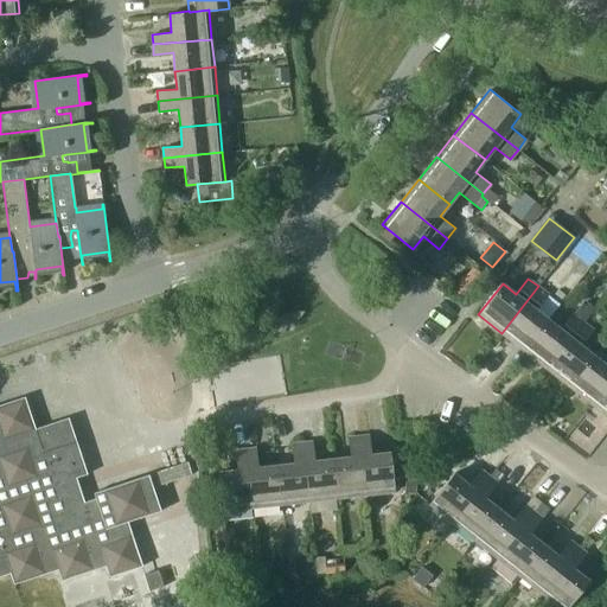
[(538,286),(502,333),(524,351),(549,319),(536,310),(554,287),(544,279),(538,286)]
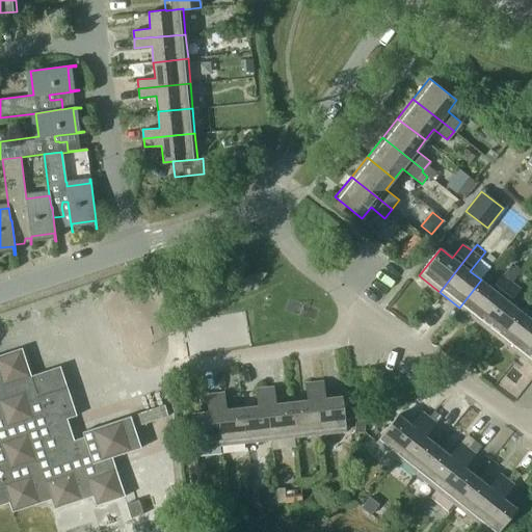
[(511,282),(512,283),(522,271),(512,263),(502,274),(491,288),(481,280),(459,308),(479,322),(511,282)]
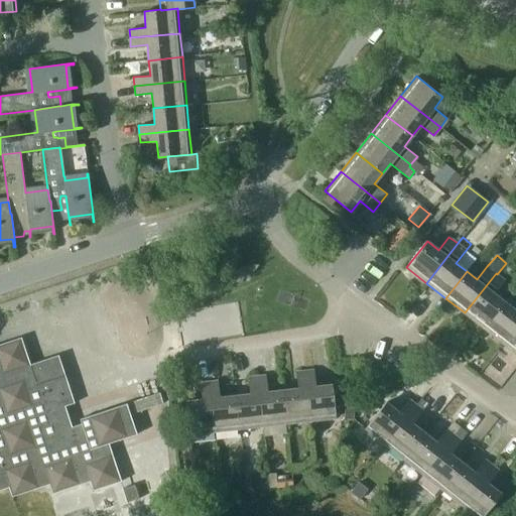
[(496,273),(465,312),(483,328),(504,301),(494,293),(504,280),(497,274),(496,273)]
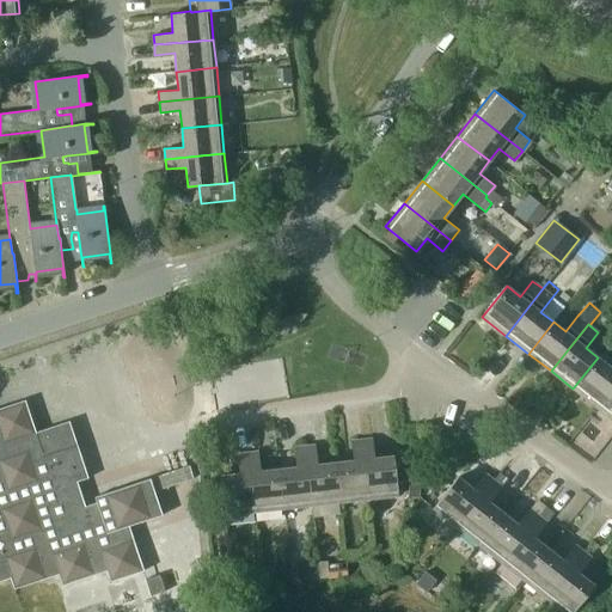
[(611,365),(610,367),(598,357),(573,389),(595,407),(611,385),(611,365)]
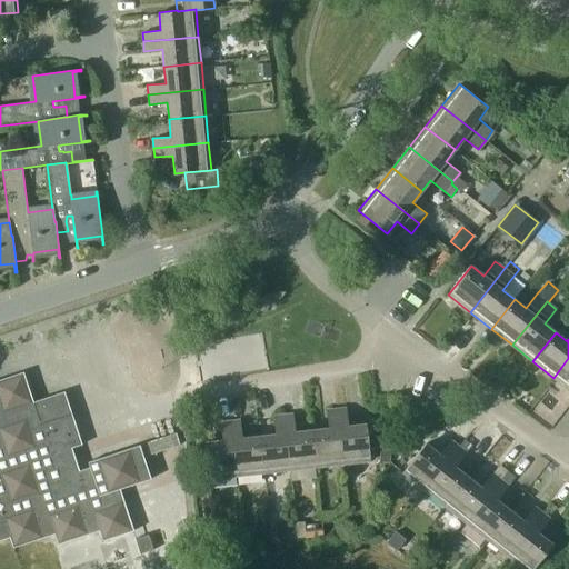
[(568,358),(553,378),(568,389),(568,358)]
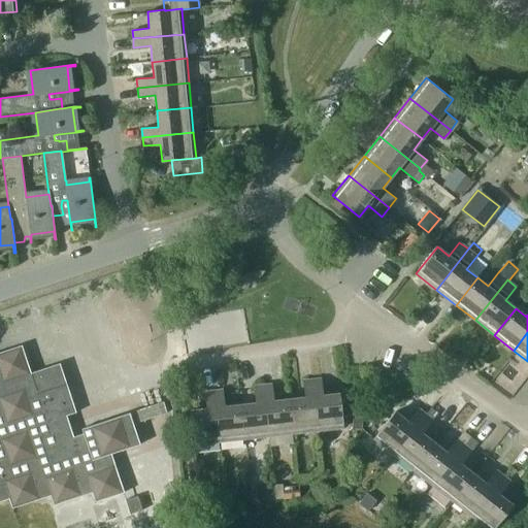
[(31,373),(22,344),(0,352),(0,500),(8,498),(11,508),(51,495),(54,504),(92,492),(95,501),(124,492),(110,454),(139,443),(129,413),(81,429),(83,433),(73,436),(66,416),(75,411),(60,364),(31,373)]
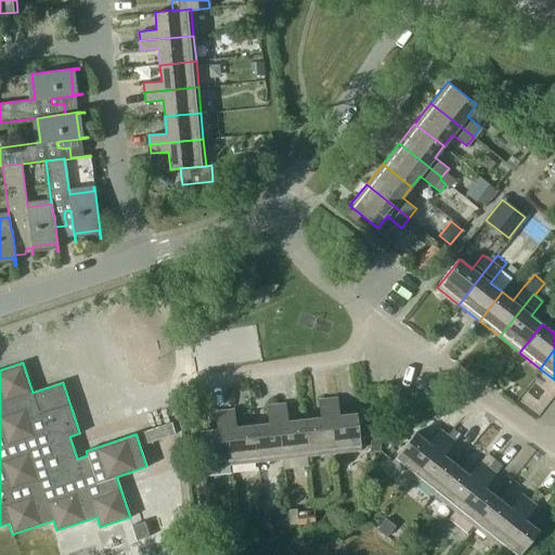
[(337,398),(327,399),(334,452),(361,449),(357,413),(339,415),(337,398)]
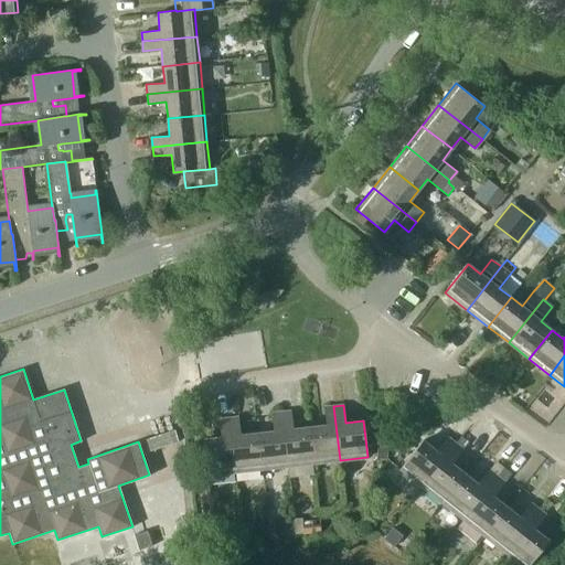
[(327,425),(309,427),(313,464),(340,460),(333,406),(324,407),(327,425)]
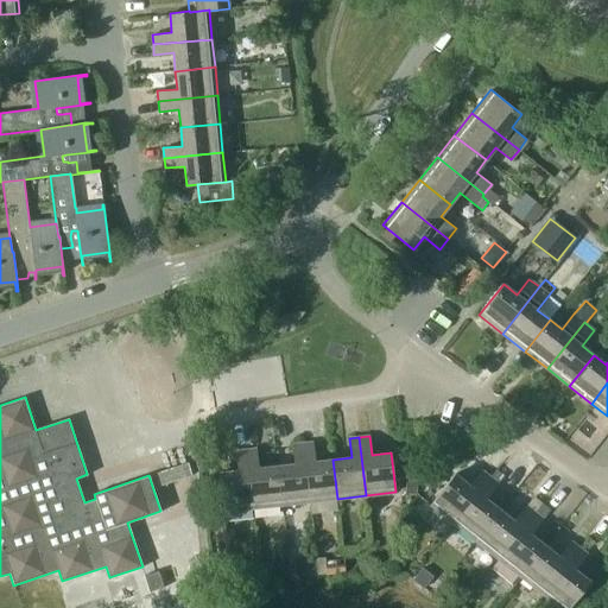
[(337,499),(333,460),(315,461),(312,442),(302,443),(309,502),(337,499)]
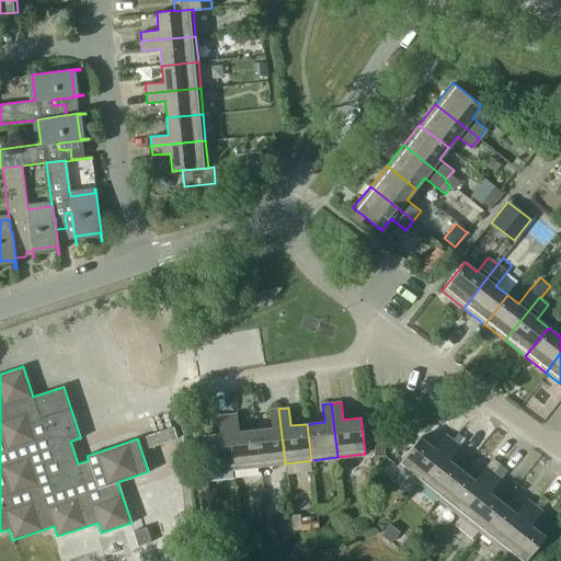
[(272,427),(254,430),(259,466),(285,464),(278,409),(270,410),(272,427)]
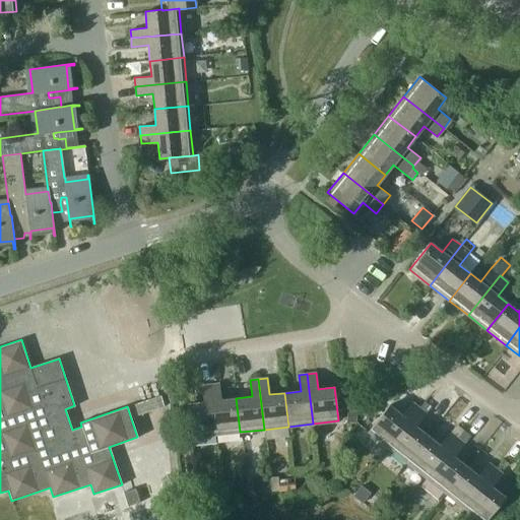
[(210,384),(215,435),(240,432),(236,398),(220,400),(218,383),(210,384)]
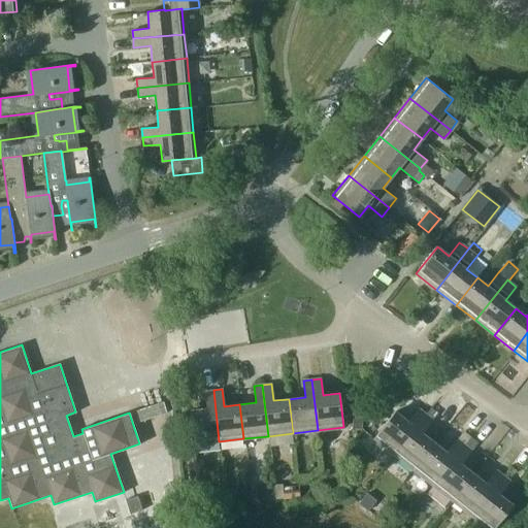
[(194,444),(219,441),(213,390),(204,391),(206,408),(190,410),(194,444)]
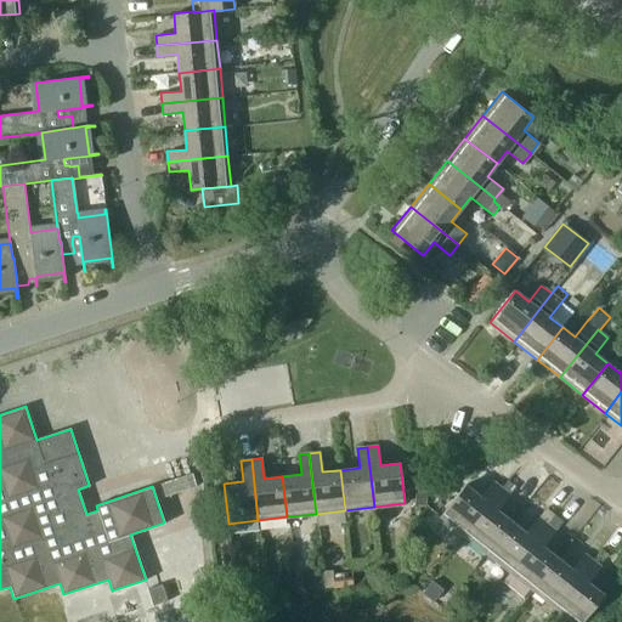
[(163,498),(197,487),(192,473),(158,485),(163,498)]
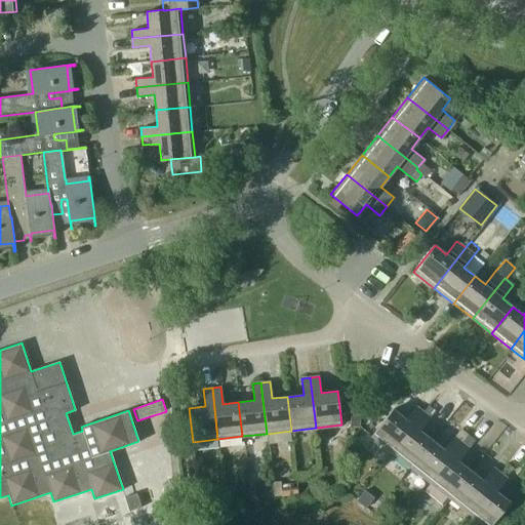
[(391,451),(410,467),(432,440),(419,431),(435,410),(428,405),(422,411),(391,451)]
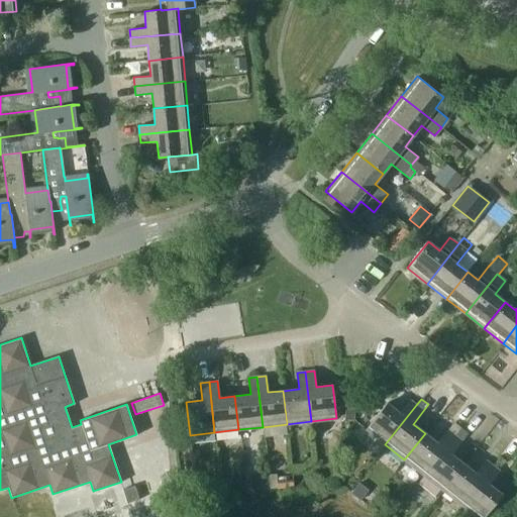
[(385,444),(416,405),(410,400),(399,413),(387,403),(366,429),(385,444)]
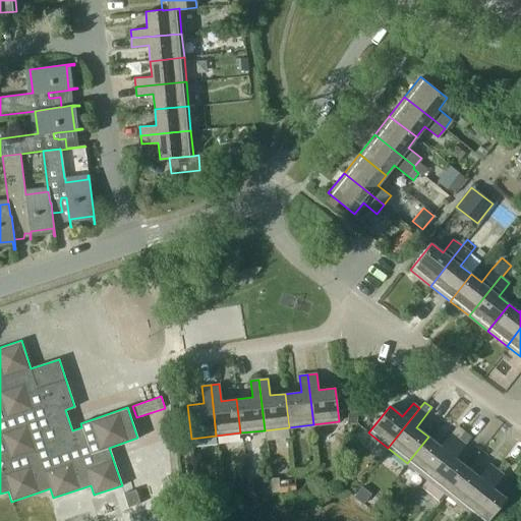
[(372,420),(365,414),(357,424),(364,430),(372,420)]
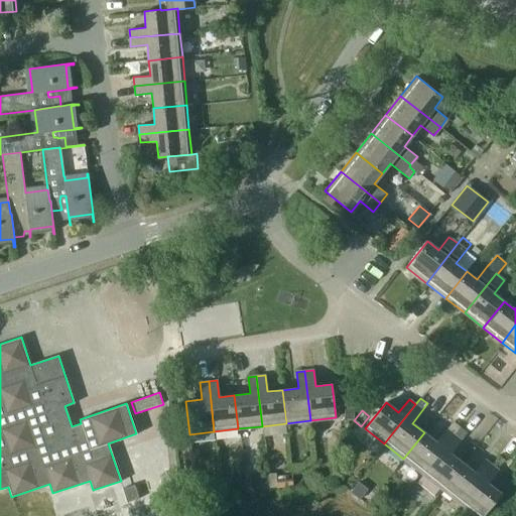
[(422,474),(454,434),(460,427),(453,421),(436,442),(424,432),(403,459),(422,474)]
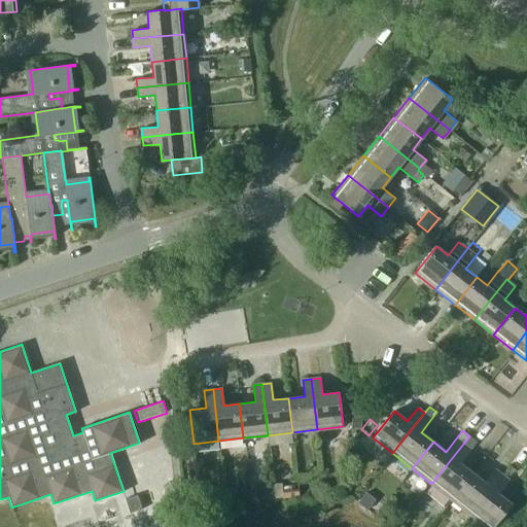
[(463,444),(431,484),(451,499),(472,472),(460,463),(470,450),(463,444)]
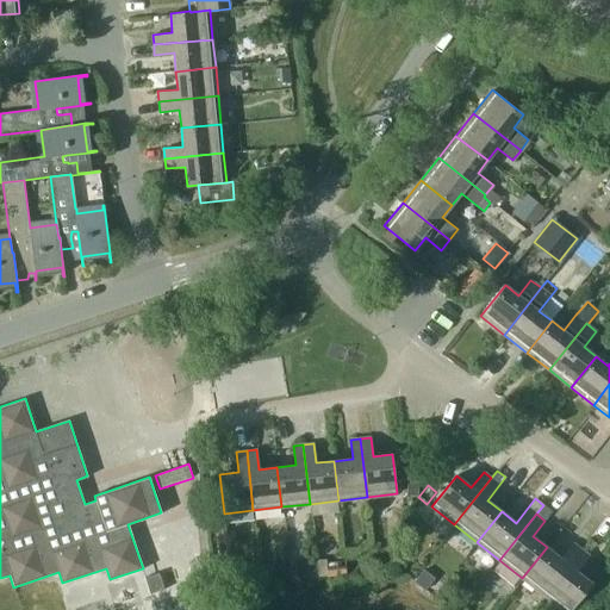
[(547,547),(522,578),(545,596),(582,549),(573,543),(561,559),(547,547)]
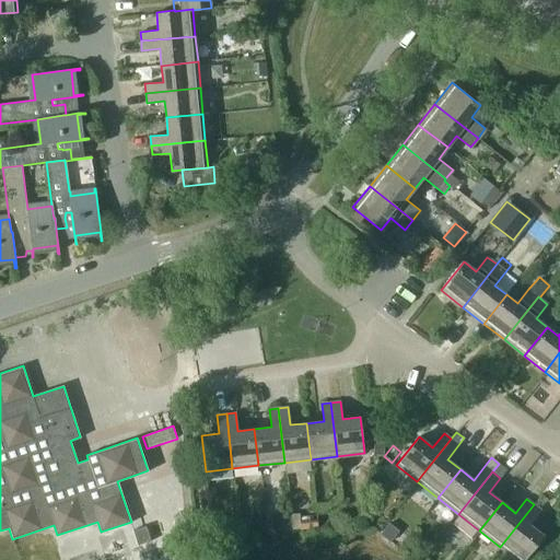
[(534,504),(500,547),(515,559),(524,559),(544,536),(529,525),(540,511),(534,504)]
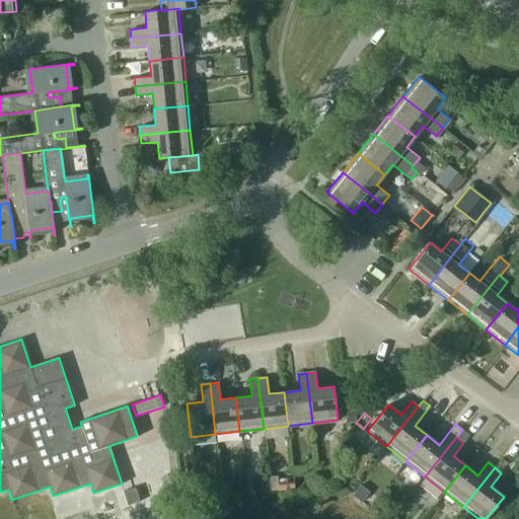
[(260,486),(257,470),(245,472),(247,488),(260,486)]
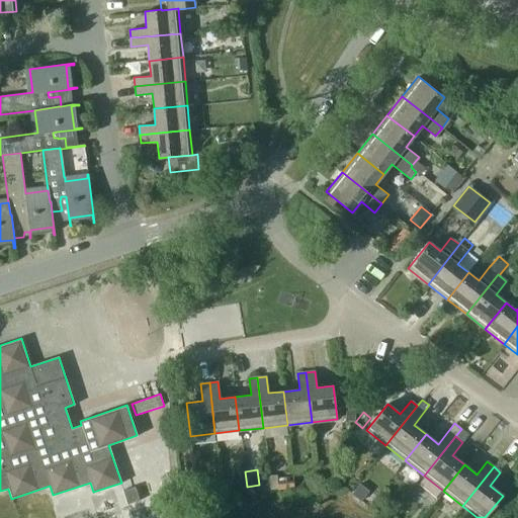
[(293,481),(293,471),(277,472),(277,482),(293,481)]
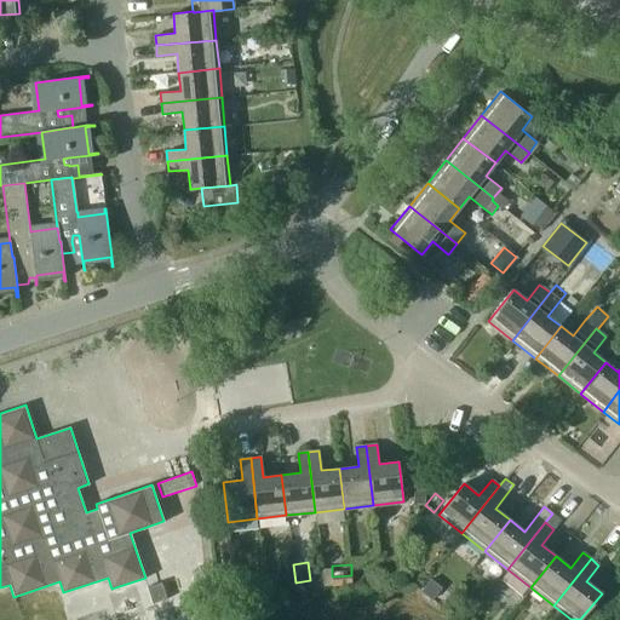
[(167,598),(161,581),(147,586),(153,603),(167,598)]
